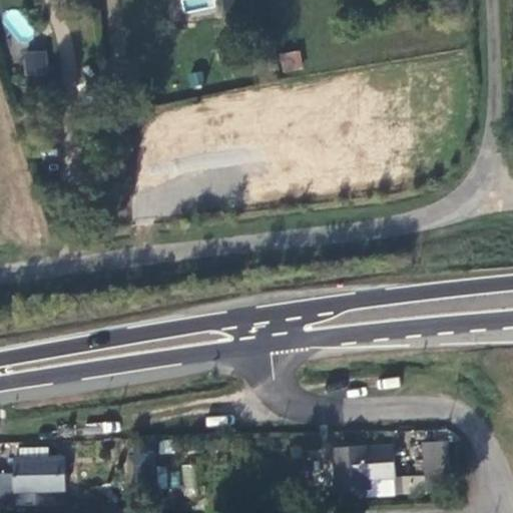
[(284,73),(304,68),(299,49),(279,54),(284,73)]
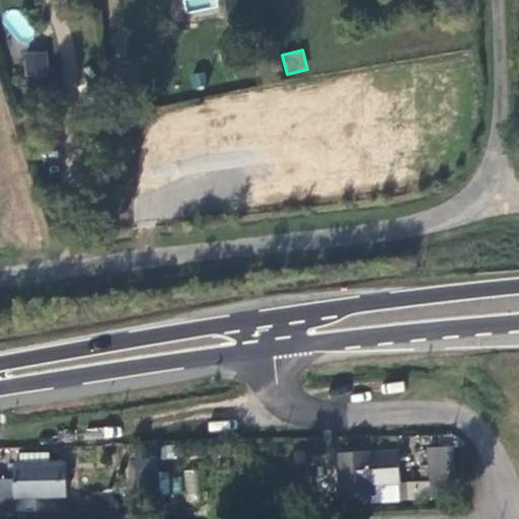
[(22,53),(25,78),(50,75),(48,51),(22,53)]
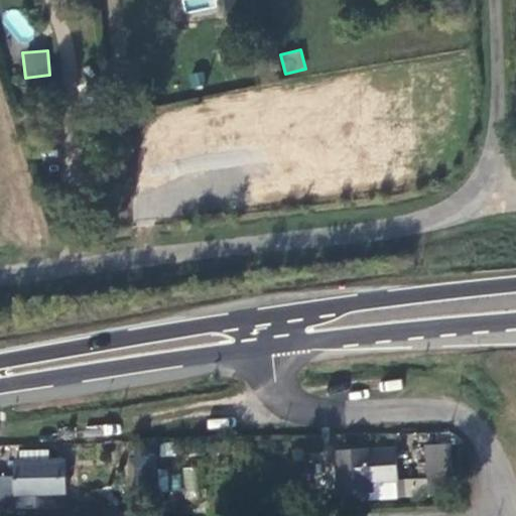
[(455,493),(453,445),(427,446),(428,480),(413,482),(413,497),(455,493)]
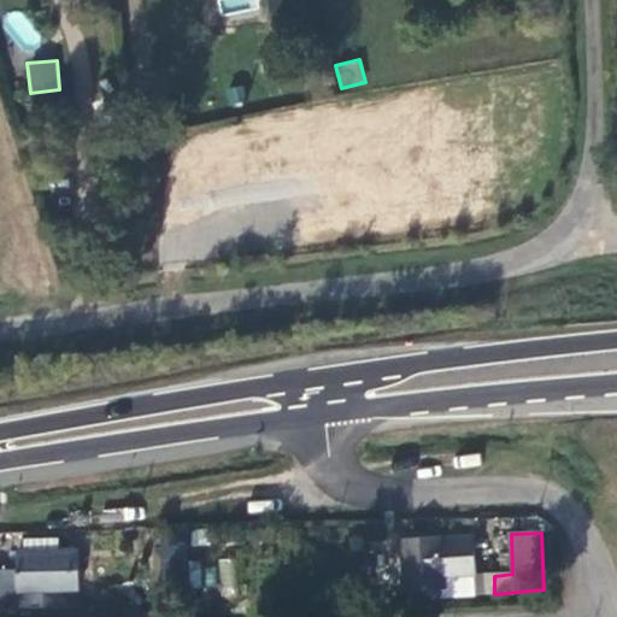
[(405,540),(407,589),(425,589),(425,577),(476,574),(475,550),(444,550),(441,538),(405,540)]
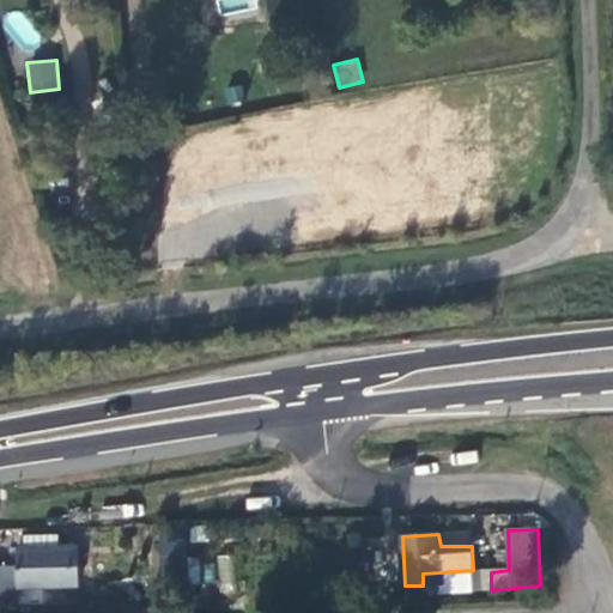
[(0,612),(0,601),(19,602),(19,589),(78,588),(78,548),(60,548),(59,535),(28,536),(28,548),(19,550),(19,566),(0,566),(0,612)]
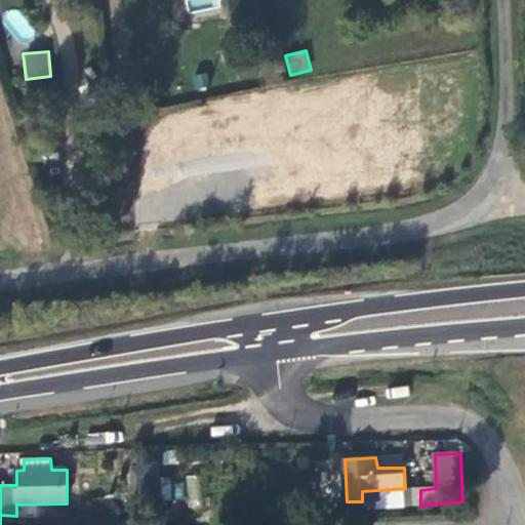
[(187,475),(187,507),(199,507),(199,475),(187,475)]
